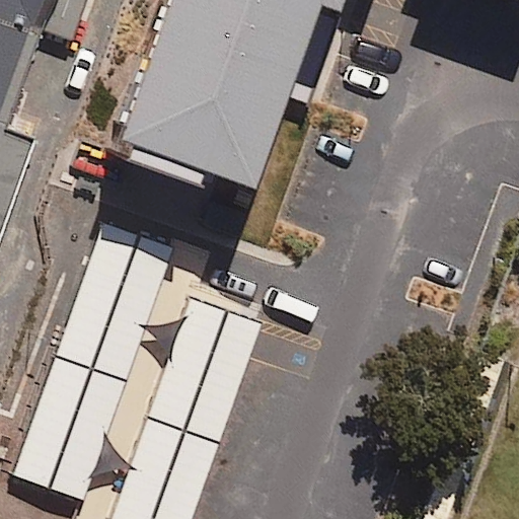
[(0,0),(0,240),(36,138),(8,129),(44,29),(72,40),(86,0),(0,0)]
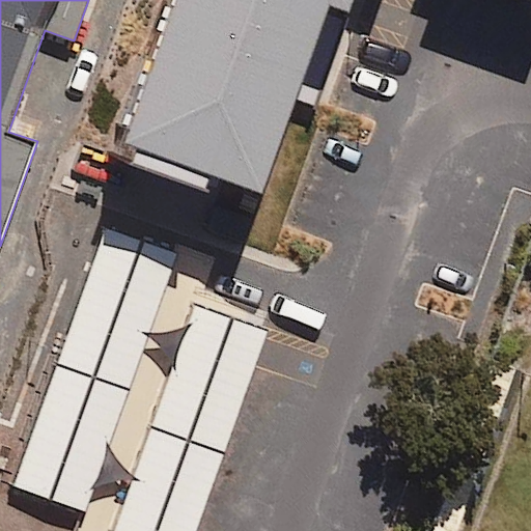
[(530,0),(172,0),(121,144),(135,148),(131,161),(129,165),(207,193),(214,175),(224,179),(261,193),(296,98),(317,105),(353,0),(530,0)]
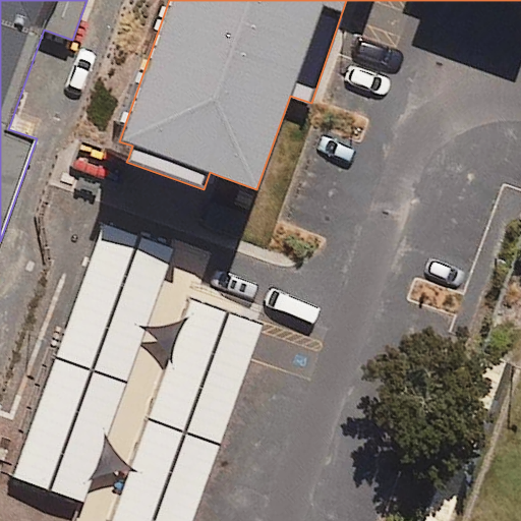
[(11,476),(83,502),(174,249),(102,223),(30,427),(11,476)]
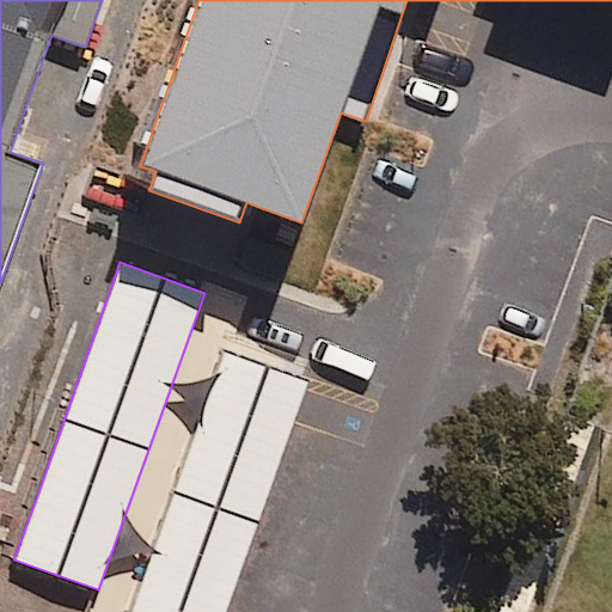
[(220,350),(127,611),(224,611),(307,380),(220,350)]
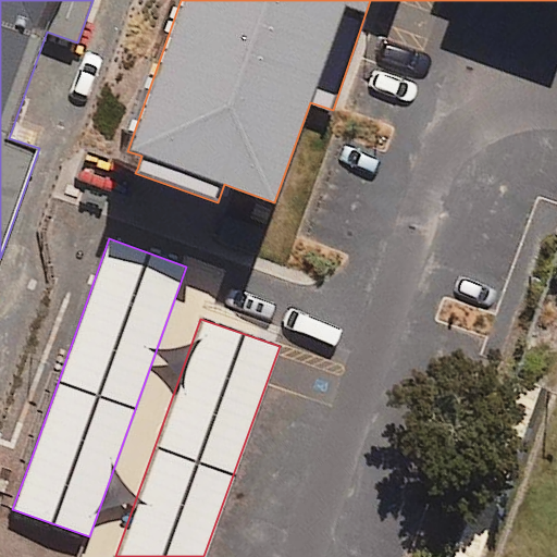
[(514,376),(449,556),(481,556),(541,386),(514,376)]
